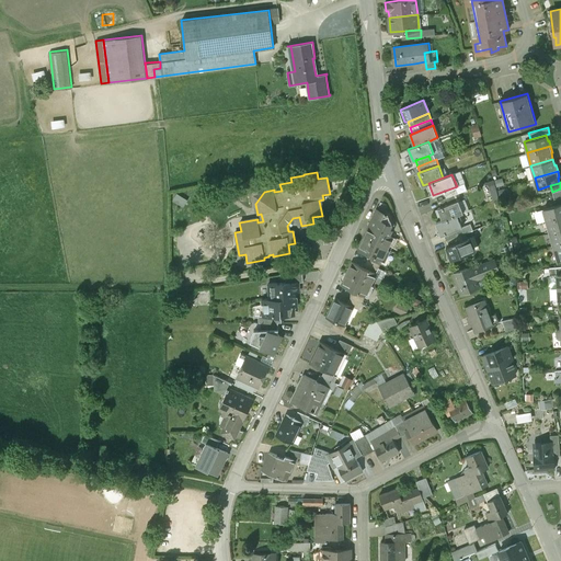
[(457,186),(445,191),(447,197),(456,194),(467,190),(465,183),(457,186)]
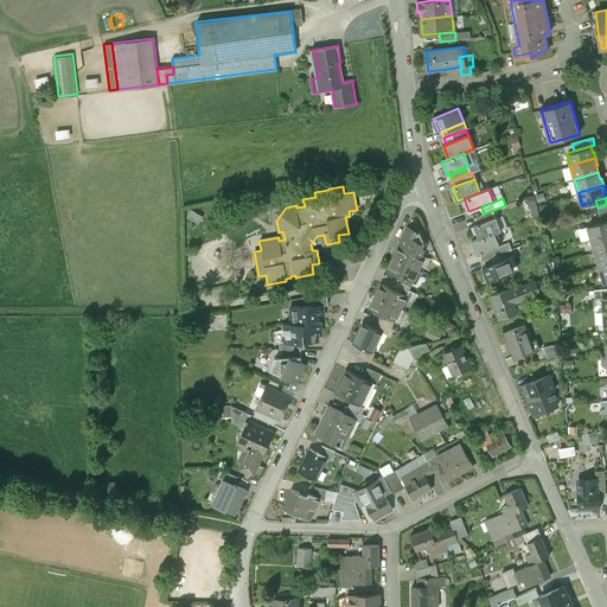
[(484,213),(474,217),(477,223),(496,216),(493,210),(484,213)]
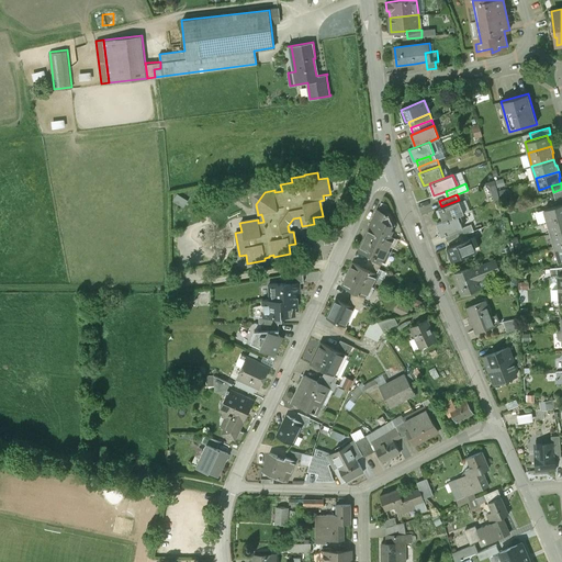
[(441,206),(438,208),(444,221),(458,215),(463,212),(459,200),(441,206)]
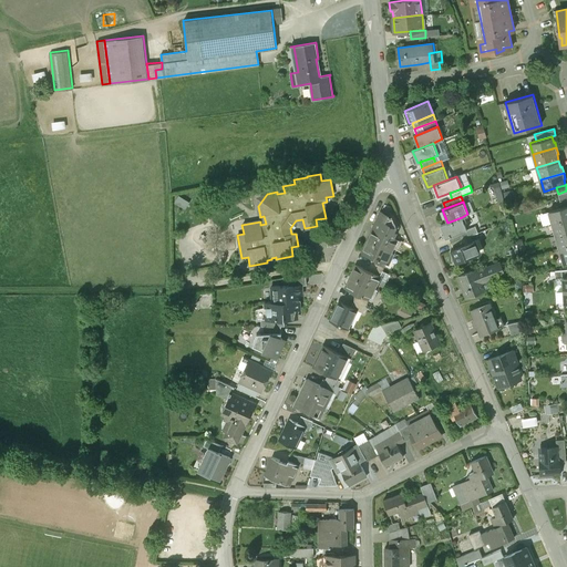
[(566,205),(562,207),(548,210),(552,222),(566,217),(566,205)]
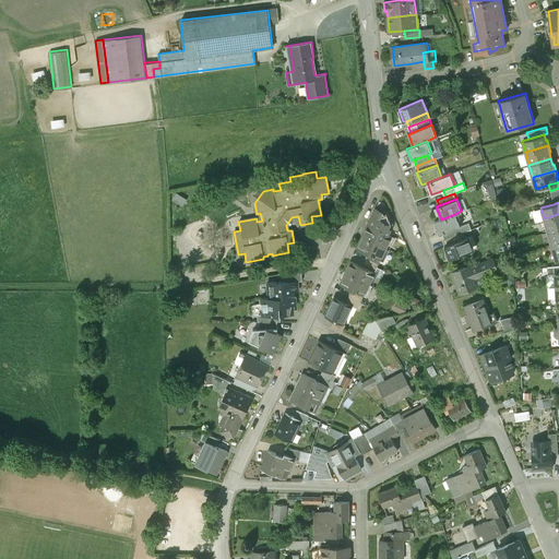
[(376,207),(363,236),(385,248),(391,235),(388,234),(390,229),(388,228),(390,224),(385,213),(376,207)]
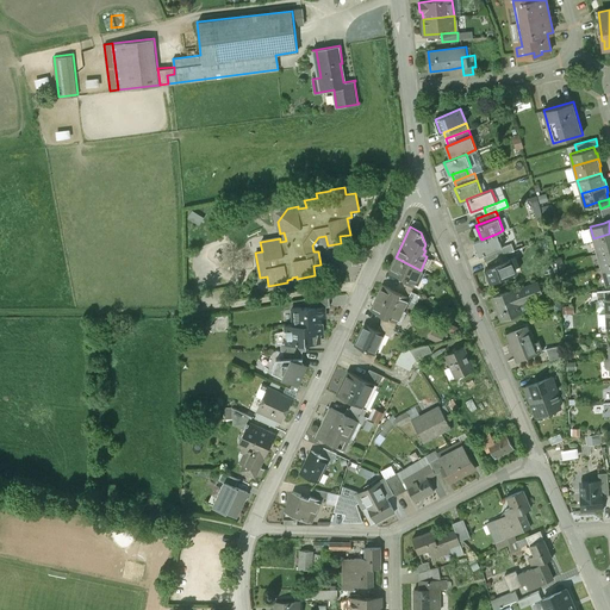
[(481,240),(475,242),(480,255),(483,254),(502,246),(497,234),(481,240)]
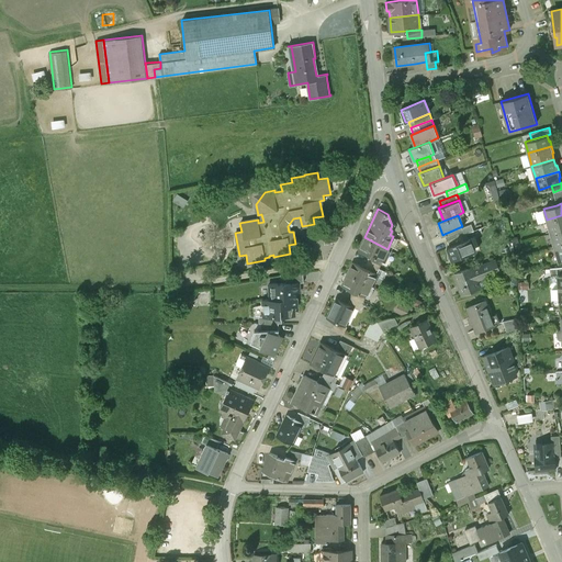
[(561,215),(547,220),(551,233),(561,228),(561,215)]
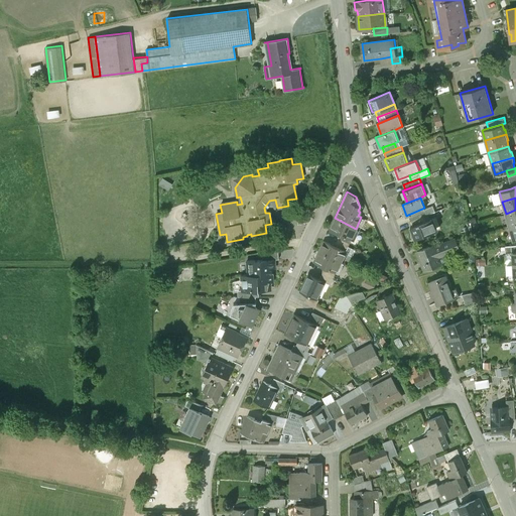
[(424,208),(408,215),(410,221),(421,216),(434,211),(432,205),(424,208)]
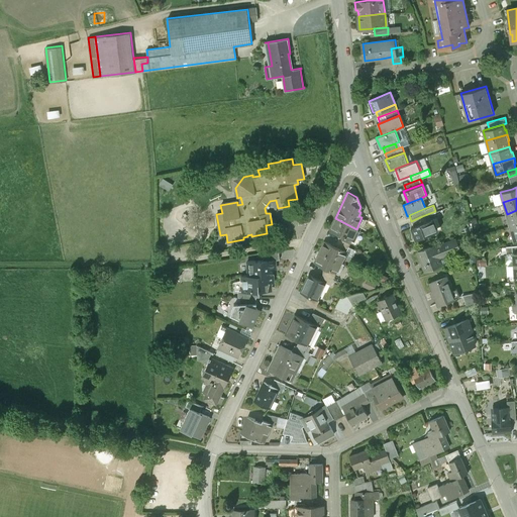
[(516,210),(507,214),(510,225),(516,222),(516,210)]
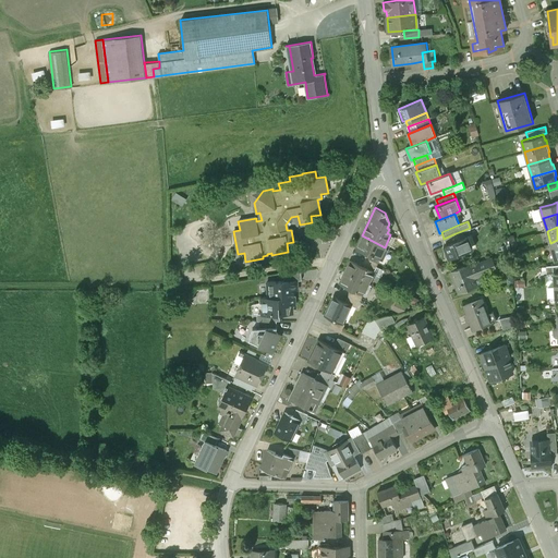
[(456,233),(444,239),(446,244),(458,239),(456,233)]
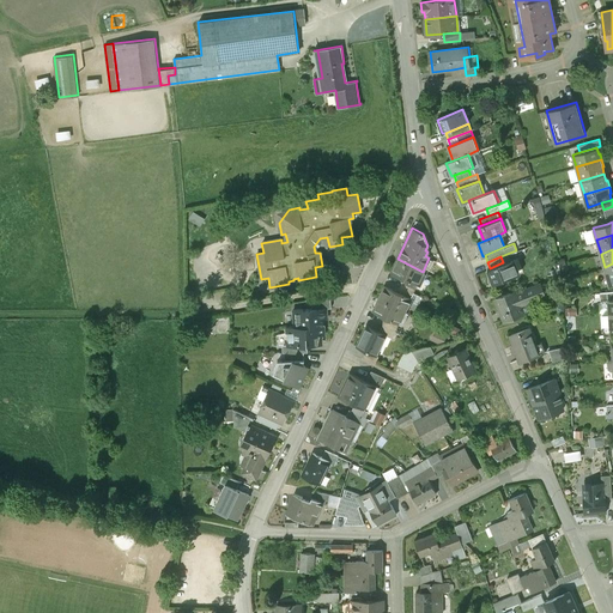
[(423,272),(398,259),(390,272),(404,278),(417,284),(423,272)]
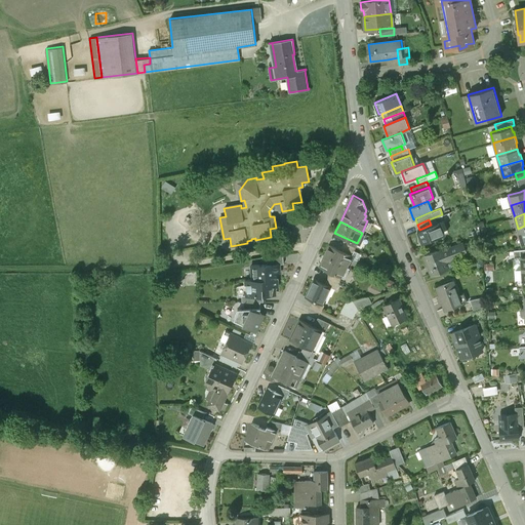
[(431,225),(419,230),(422,236),(421,237),(420,239),(420,240),(421,241),(422,242),(423,242),(425,242),(445,234),(440,221),(431,225)]
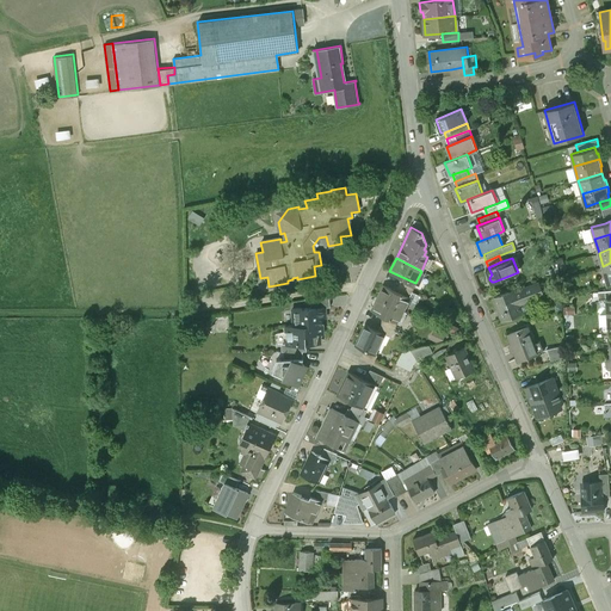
[(415,283),(402,277),(400,284),(413,290),(415,284),(415,283)]
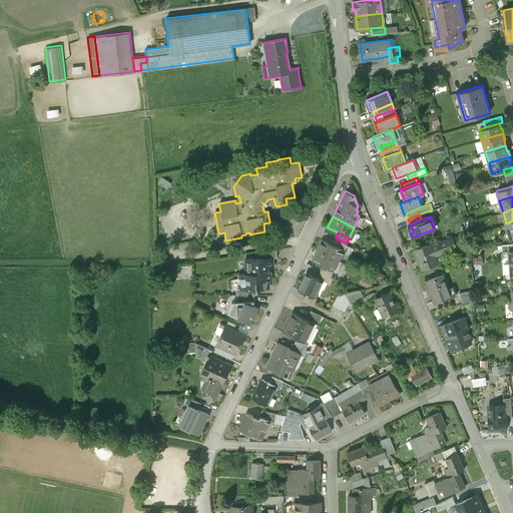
[(431,242),(415,249),(422,268),(438,261),(436,254),(456,247),(452,236),(432,244),(431,242)]
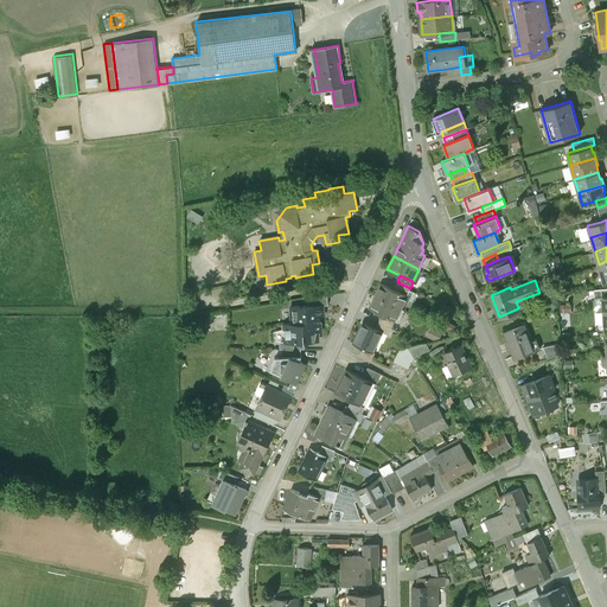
[(410,288),(397,282),(394,289),(407,295),(410,288)]
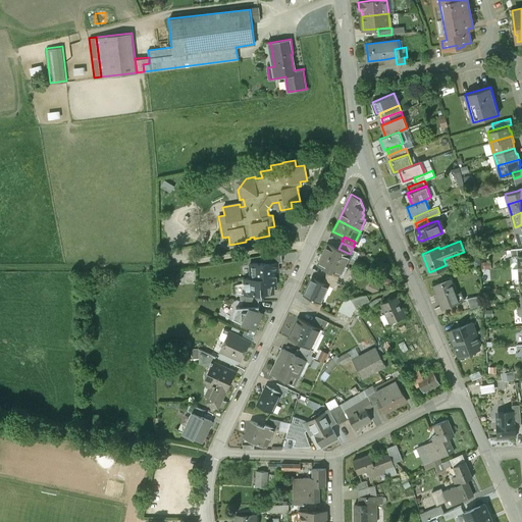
[(338,249),(328,244),(323,254),(345,264),(350,254),(338,249)]
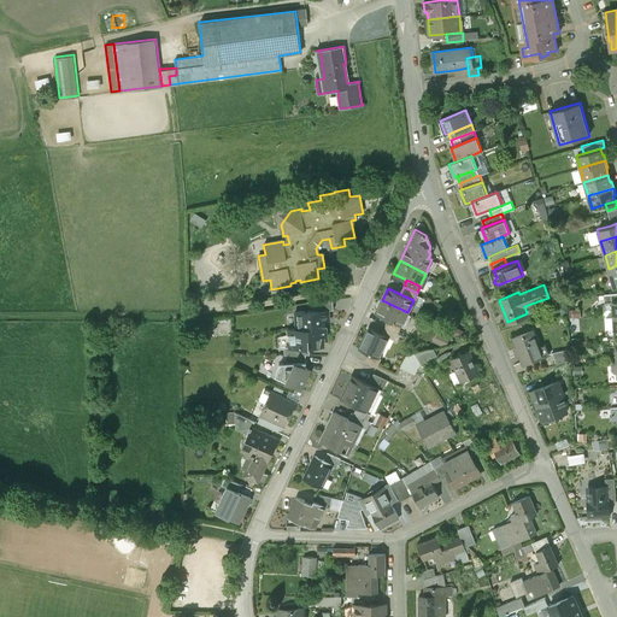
[(425,298),(417,293),(413,300),(422,304),(425,298)]
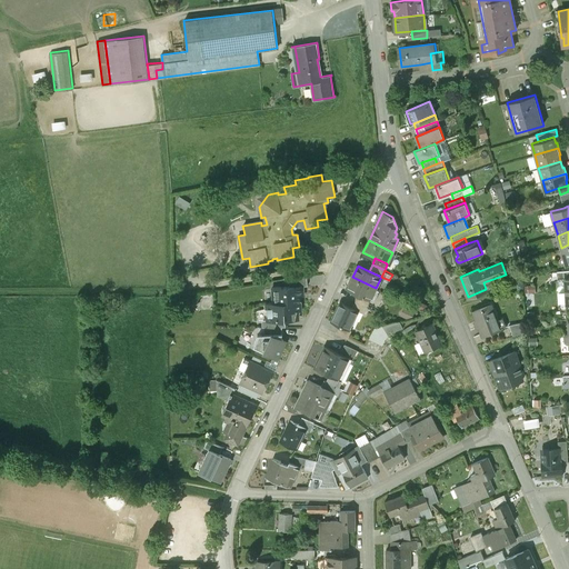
[(307,275),(289,278),(289,287),(303,286),(307,286),(307,275)]
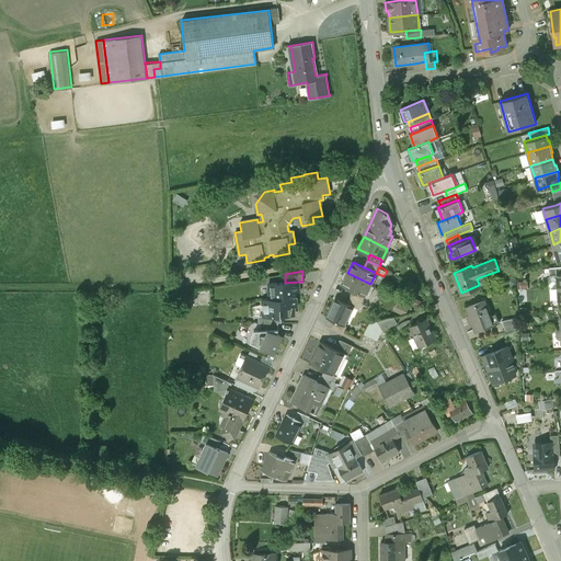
[(370,284),(347,273),(342,285),(353,290),(365,296),(370,284)]
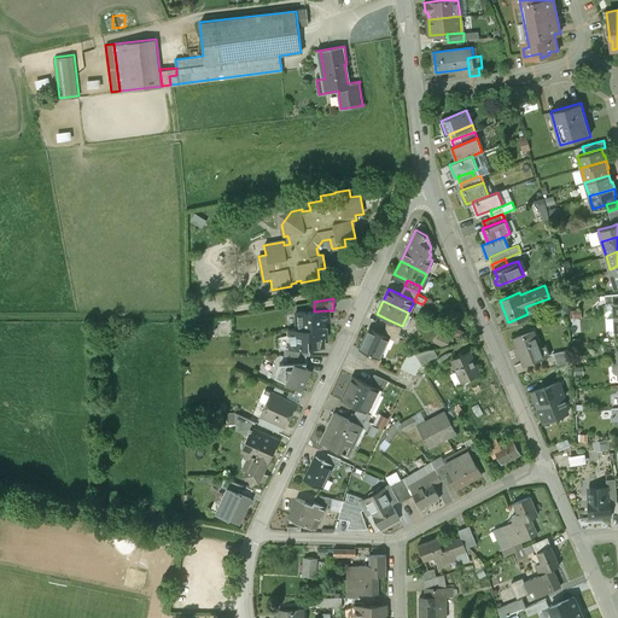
[(314,312),(296,313),(296,328),(326,327),(326,322),(330,318),(330,310),(314,312)]
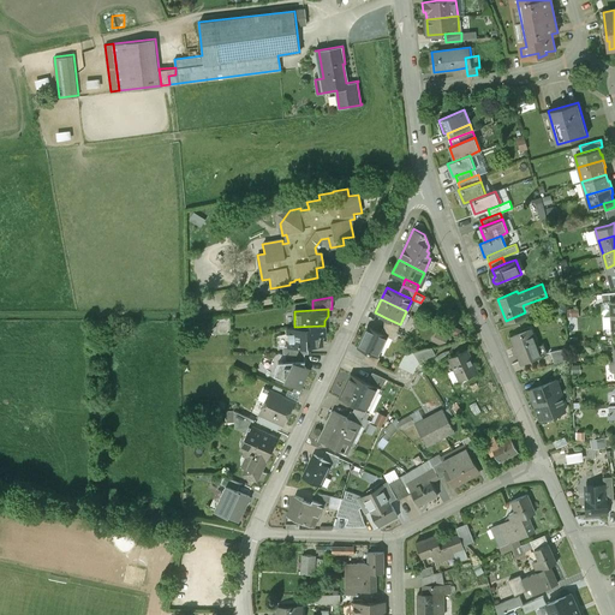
[(400,324),(387,318),(383,326),(396,332),(400,324)]
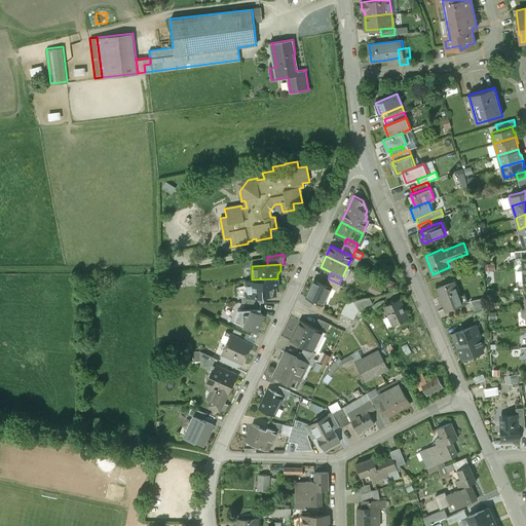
[(252,279),(247,280),(247,295),(264,295),(265,295),(266,293),(272,295),(274,288),(277,288),(277,278),(252,279)]
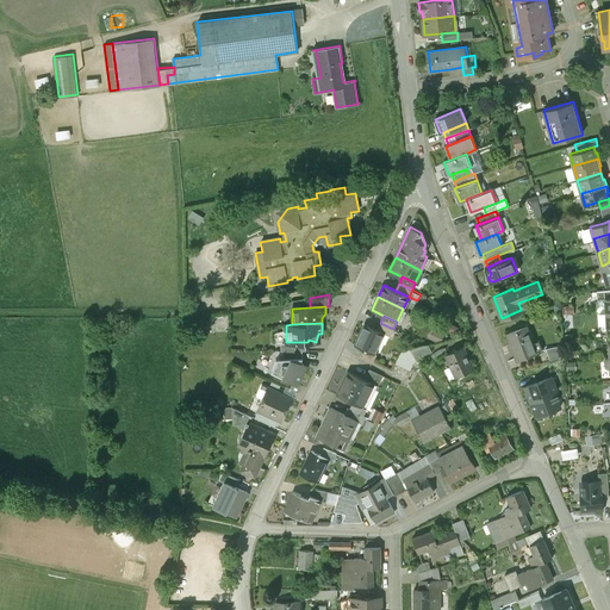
[(378,329),(365,323),(355,344),(363,348),(372,353),(381,331),(378,329)]
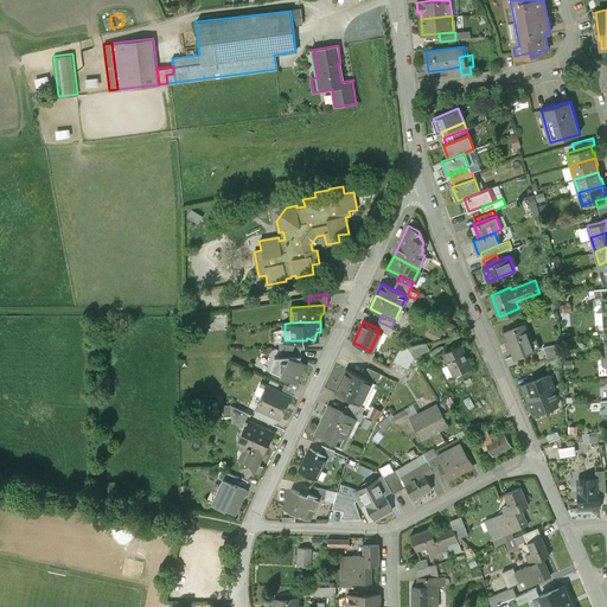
[(391,327),(378,321),(376,327),(379,330),(387,333),(388,333),(391,327)]
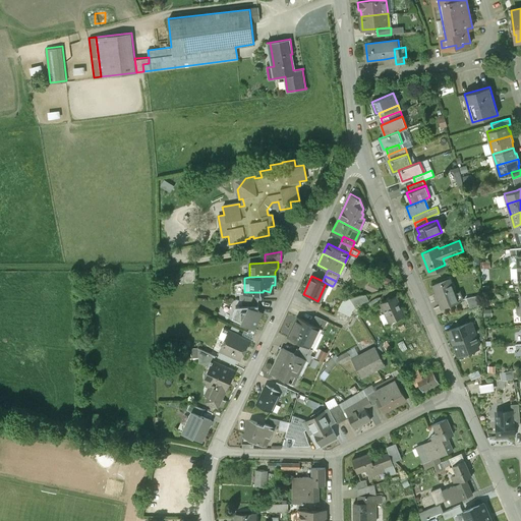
[(395,281),(385,276),(382,282),(393,287),(395,281)]
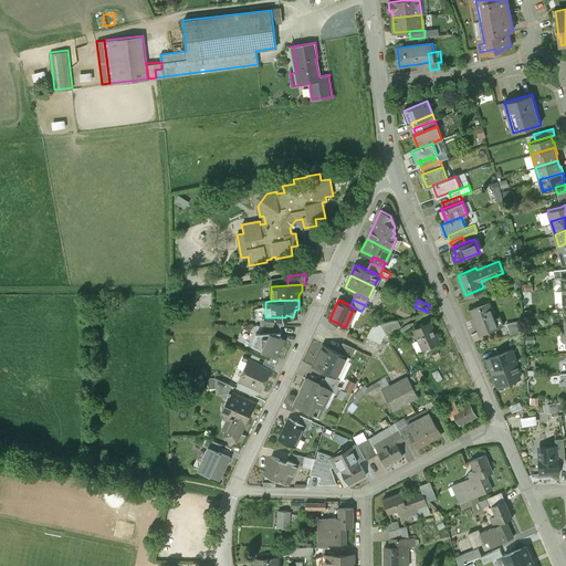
[(494,318),(489,303),(471,310),(480,333),(503,324),(500,316),(494,318)]
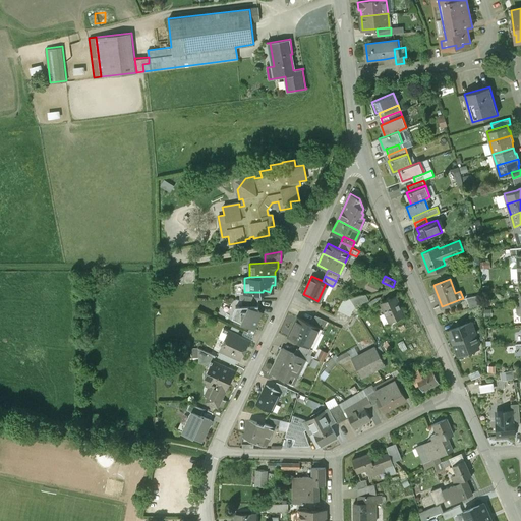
[(381,285),(371,280),(367,288),(371,290),(374,291),(379,290),(381,285)]
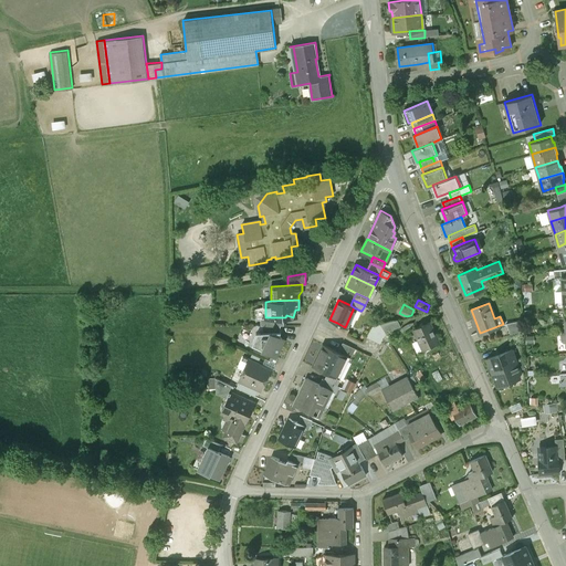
[(398,318),(380,323),(386,331),(386,332),(401,325),(398,318)]
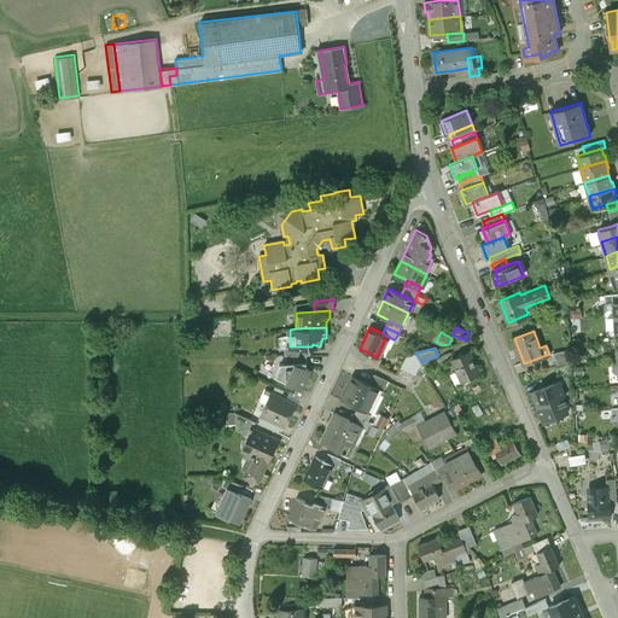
[(572,349),(553,353),(557,365),(572,360),(572,349)]
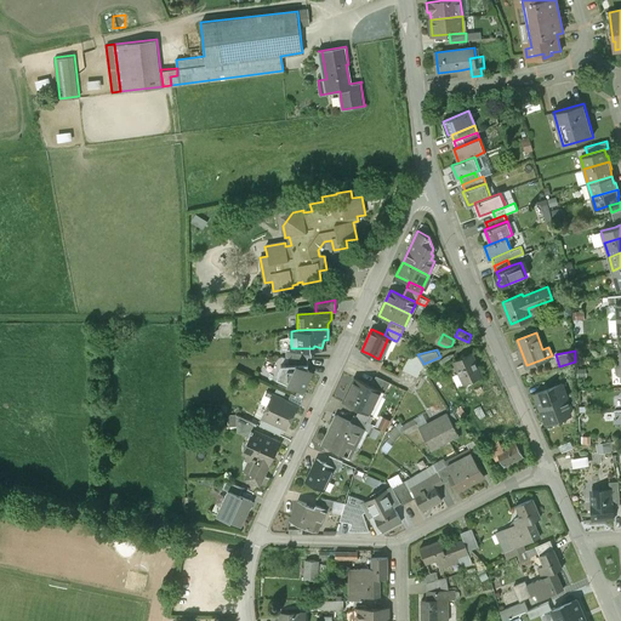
[(471,353),(454,360),(465,383),(480,375),(471,353)]
